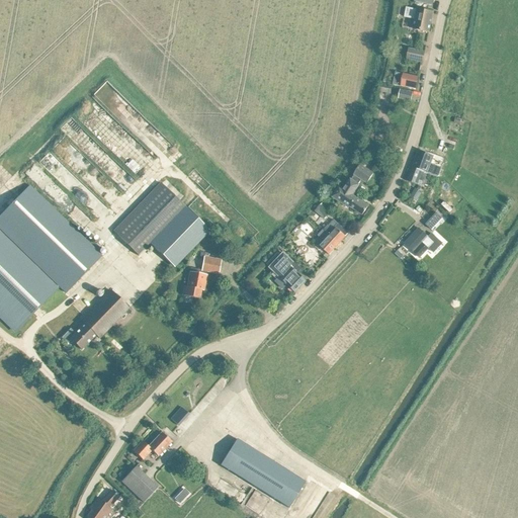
[(429,32),(433,13),(406,8),(404,18),(415,20),(413,29),(429,32)]
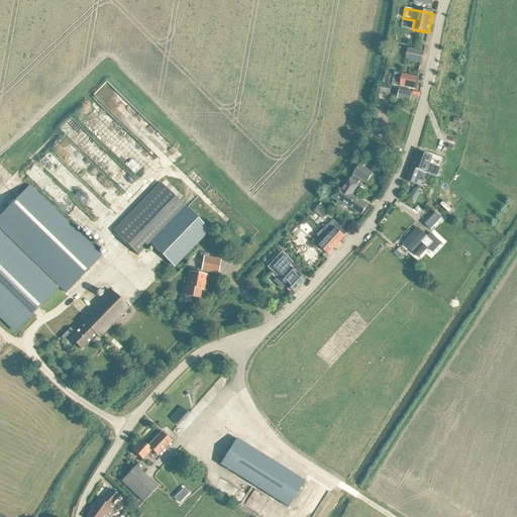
[(422,63),(424,53),(408,49),(406,60),(422,63)]
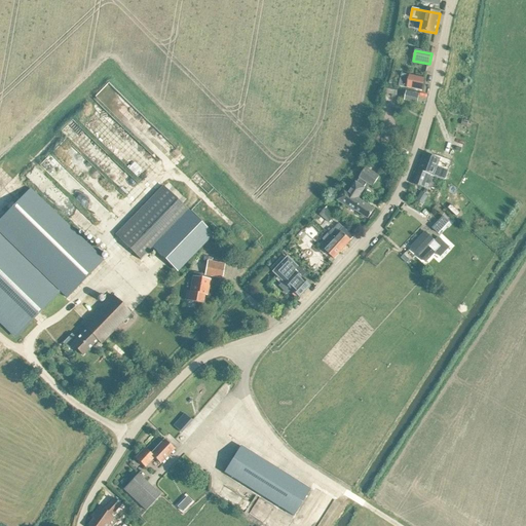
[(423,91),(425,79),(390,72),(388,84),(423,91)]
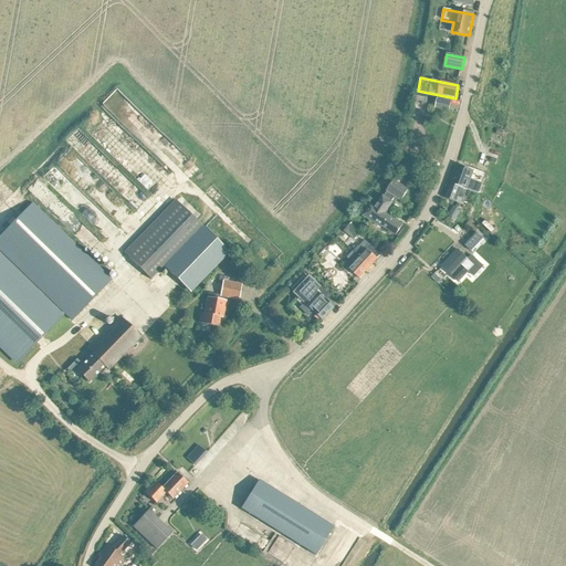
[(450,101),(437,98),(435,107),(449,109),(450,101)]
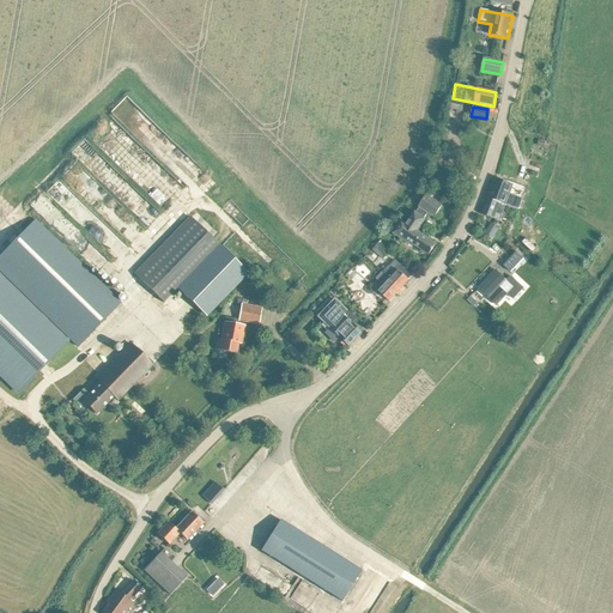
[(105,143),(123,127),(113,115),(96,132),(105,143)]
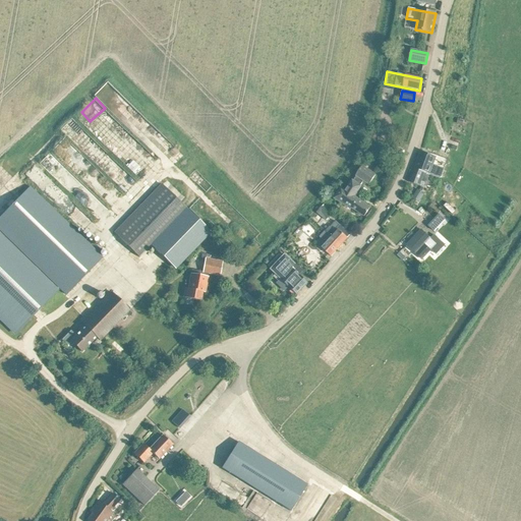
[(77,119),(68,127),(79,139),(88,131),(77,119)]
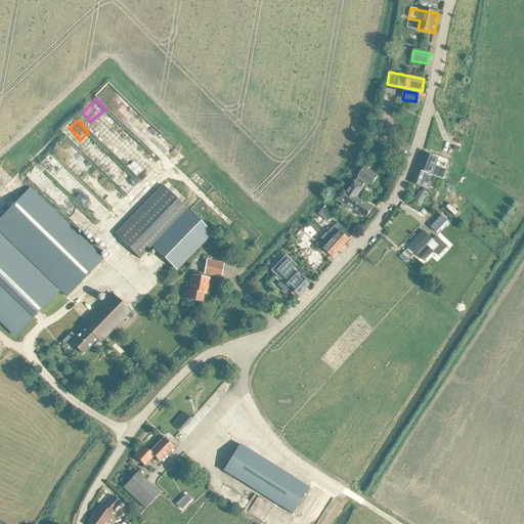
[(379,141),(381,134),(375,132),(373,139),(379,141)]
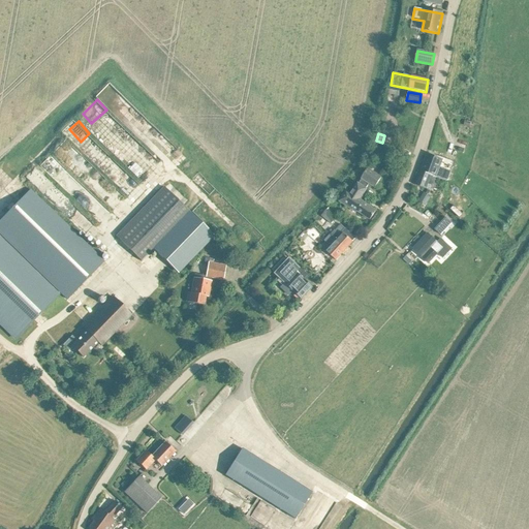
[(78,176),(90,166),(72,143),(61,151),(78,176)]
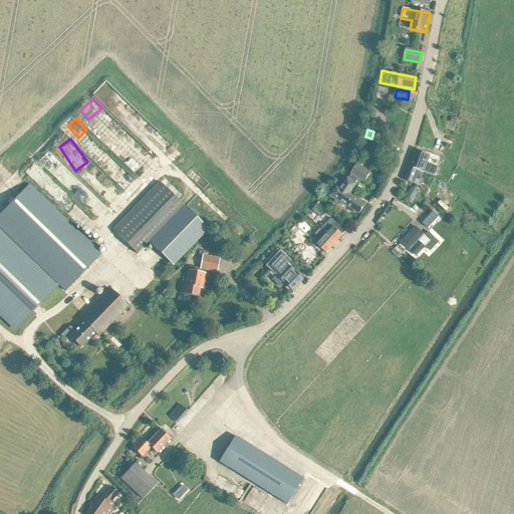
[(106,151),(96,142),(90,149),(100,158),(106,151)]
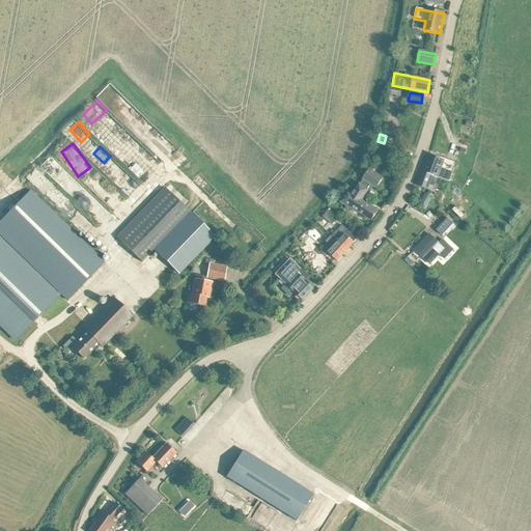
[(449,182),(452,173),(453,169),(444,166),(445,164),(441,162),(442,160),(429,156),(423,171),(439,177),(449,182)]
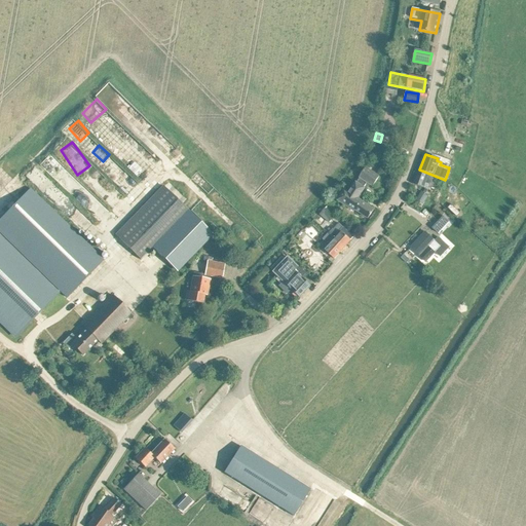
[(373,187),(380,177),(365,167),(348,192),(344,189),(336,201),(352,212),(354,210),(368,219),(374,210),(358,199),(365,188),(364,188),(368,183),(373,187)]
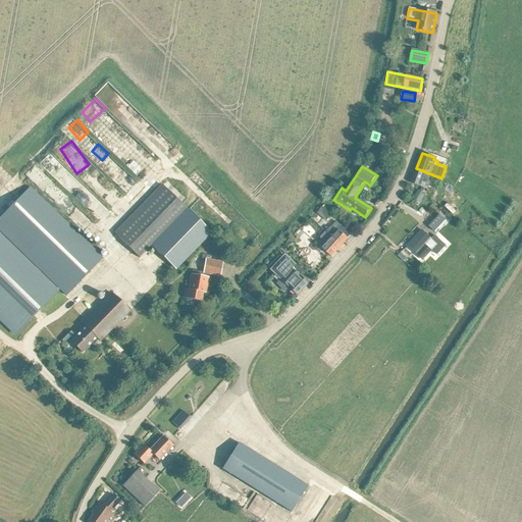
[(428,188),(430,184),(428,183),(431,174),(416,168),(410,183),(426,189),(426,188),(428,188)]
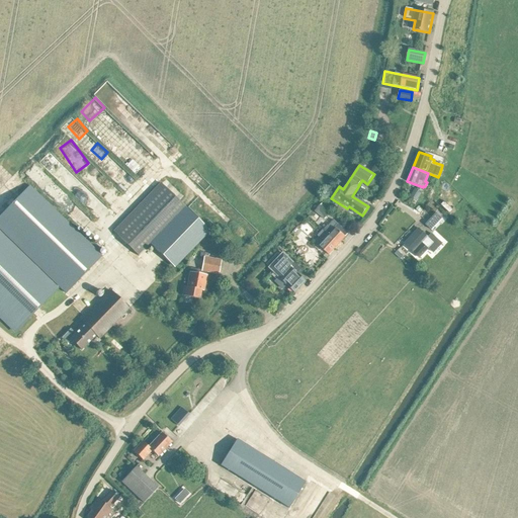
[(97,192),(100,189),(112,202),(121,193),(100,170),(87,181),(97,192)]
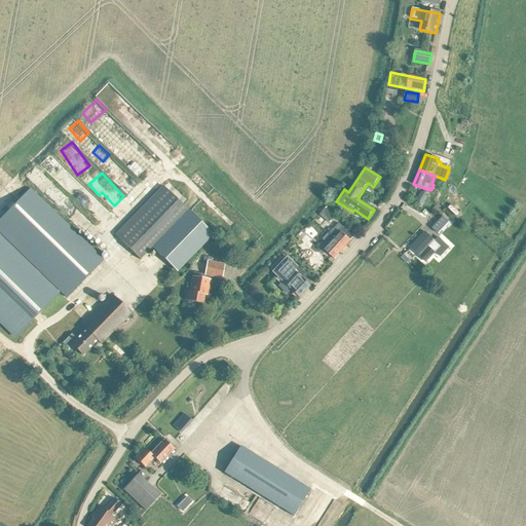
[(178,272),(214,235),(162,186),(114,235),(140,260),(151,248),(178,272)]
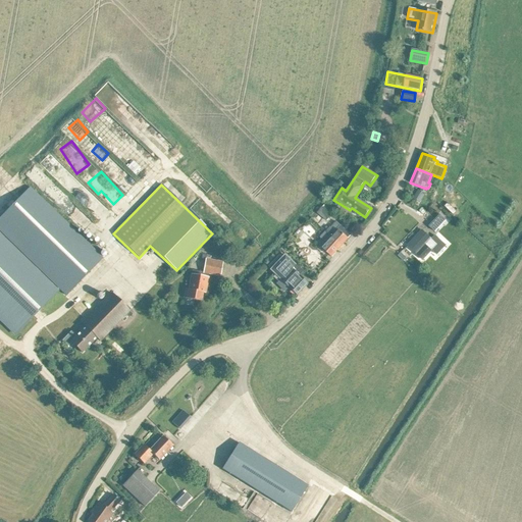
[(0,231),(65,296),(102,258),(31,188),(0,217),(0,231)]
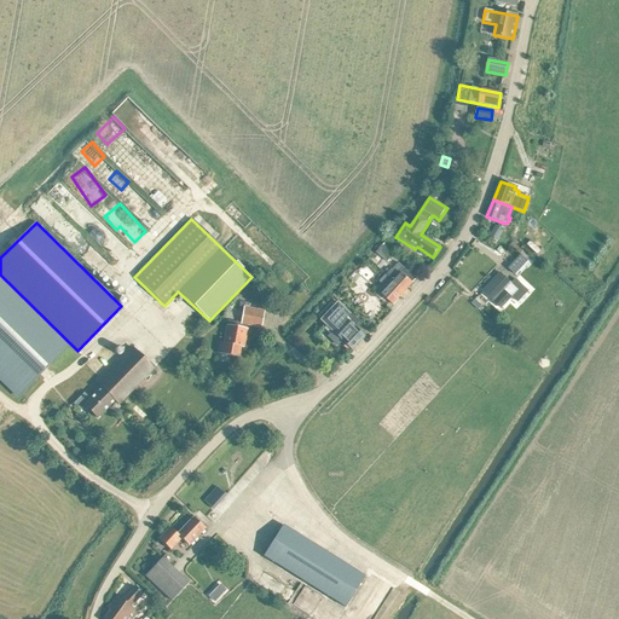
[(498,241),(504,230),(496,225),(490,236),(498,241)]
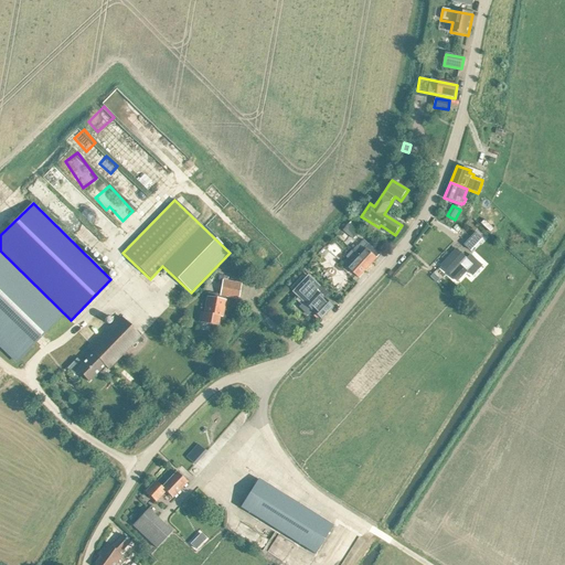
[(360,233),(349,224),(343,230),(354,240),(360,233)]
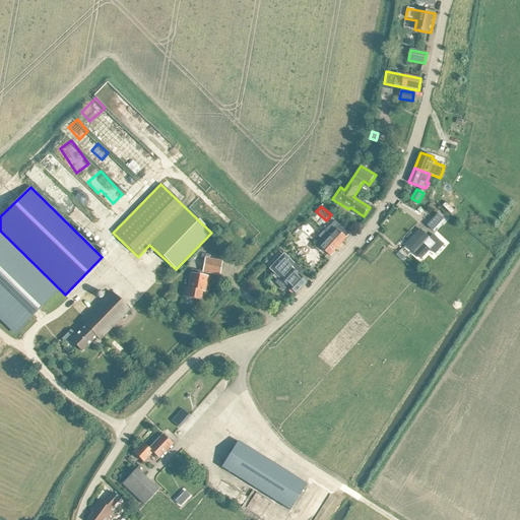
[(439,214),(428,226),(434,232),(445,220),(439,214)]
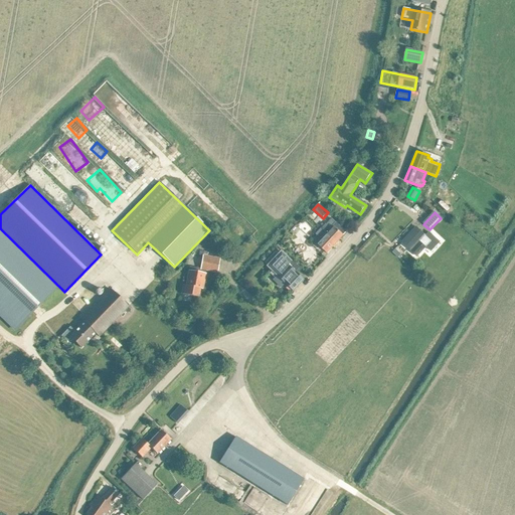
[(346,231),(333,219),(332,218),(326,224),(322,228),(337,242),(346,231)]
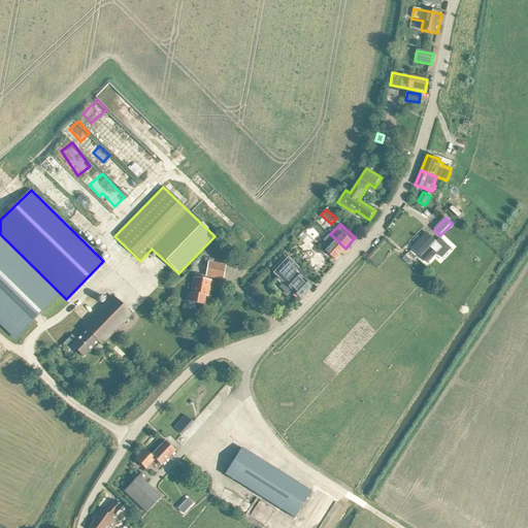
[(335,259),(345,249),(330,234),(329,233),(323,240),(327,243),(323,248),(335,259)]
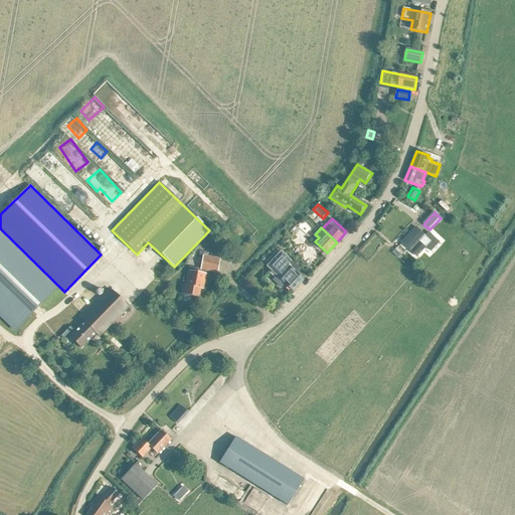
[(425,248),(432,241),(416,227),(402,242),(417,256),(425,248)]
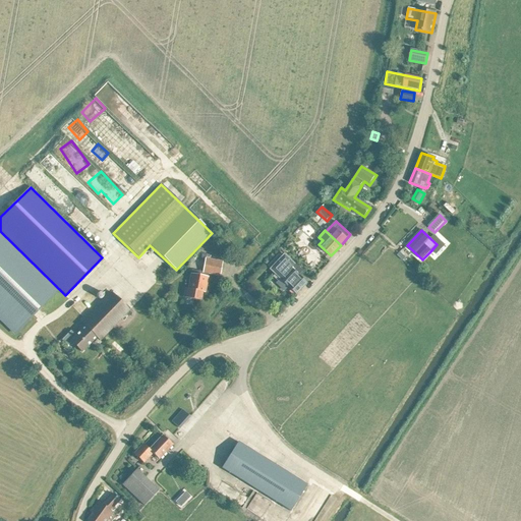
[(442,251),(453,245),(446,233),(435,240),(442,251)]
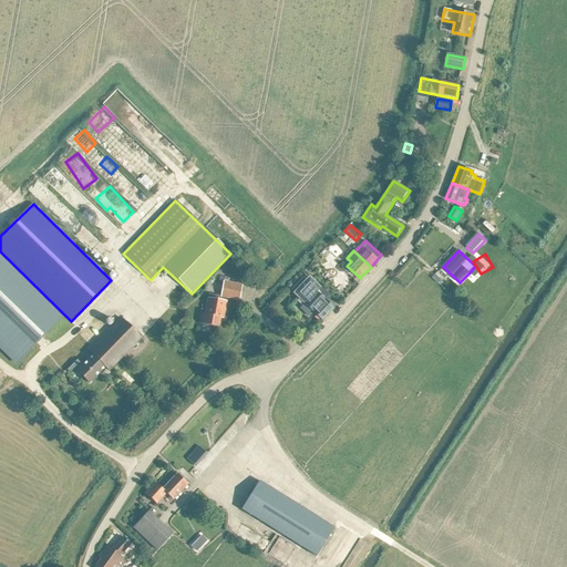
[(0,346),(17,363),(42,337),(62,317),(0,256),(0,346)]
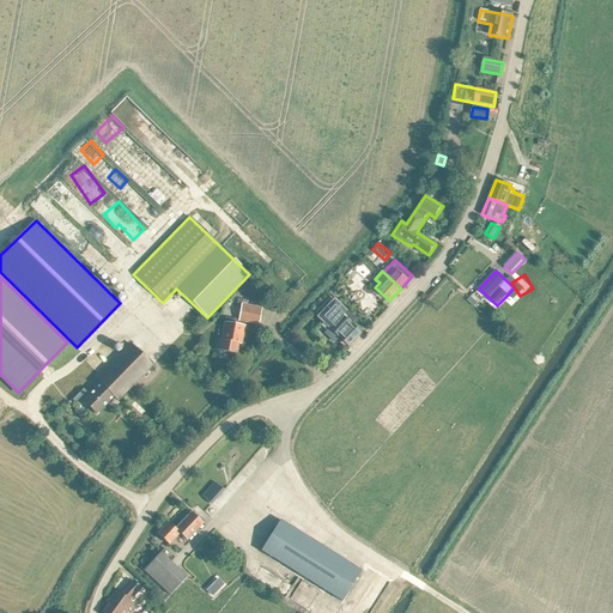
[(347,311),(332,297),(325,304),(322,302),(313,311),(321,321),(332,309),(340,317),(331,329),(349,346),(362,334),(351,323),(356,320),(347,311)]
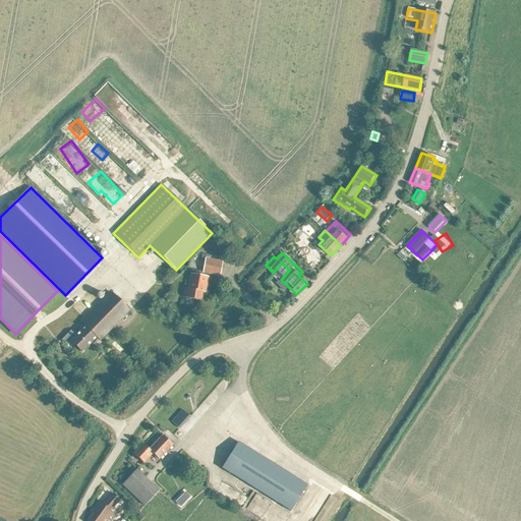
[(220,276),(222,263),(206,259),(203,272),(191,270),(188,289),(185,289),(184,298),(200,300),(203,292),(205,293),(209,274),(220,276)]
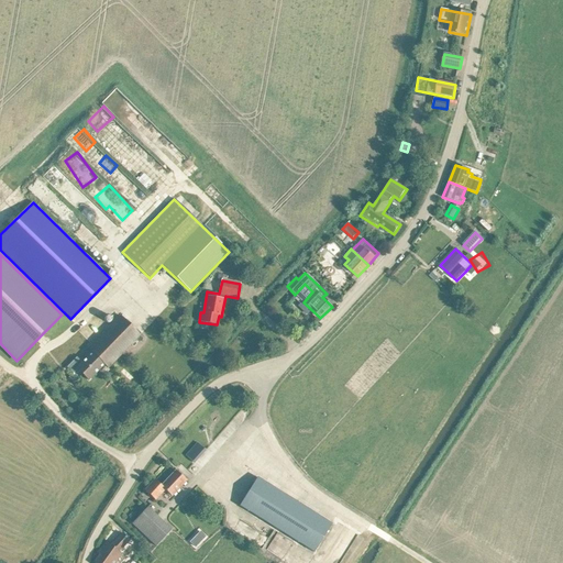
[(108,368),(140,335),(132,328),(121,317),(88,350),(91,353),(81,363),(76,357),(66,367),(73,373),(76,368),(80,373),(89,381),(105,364),(108,368)]
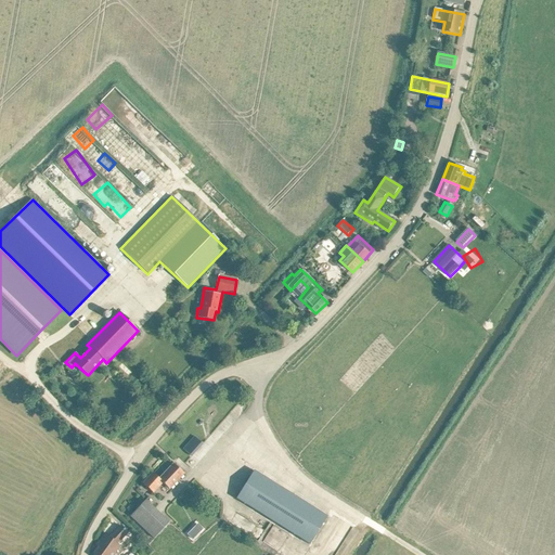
[(188,463),(193,468),(215,446),(209,440),(188,463)]
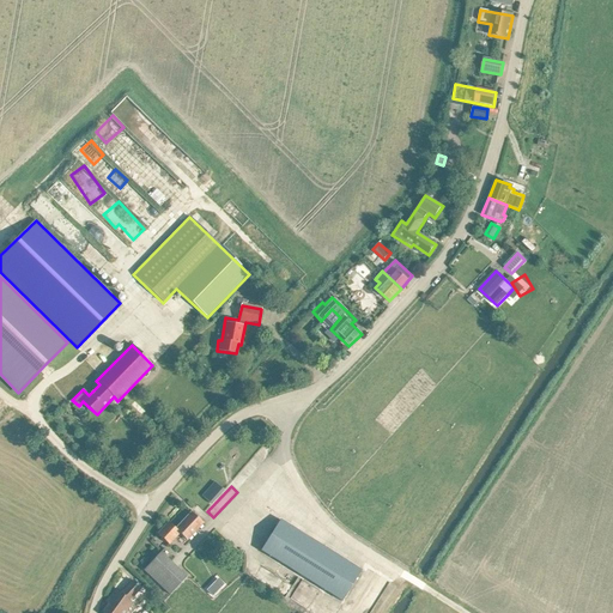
[(187,541),(204,523),(192,513),(176,529),(169,522),(157,534),(170,546),(181,535),(187,541)]
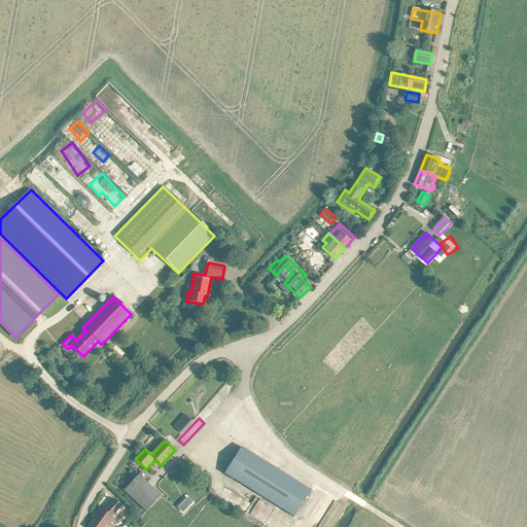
[(224,473),(294,517),(311,491),(241,447),(224,473)]
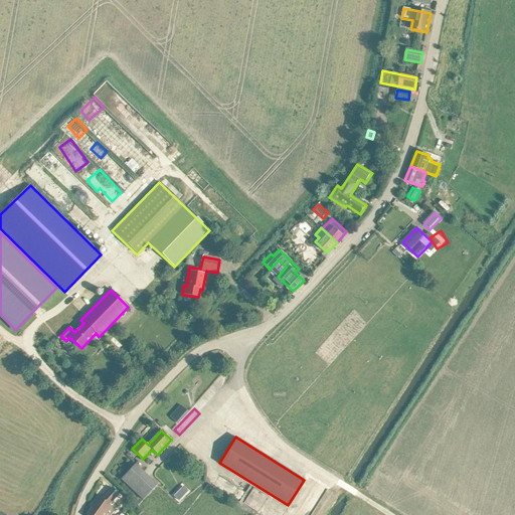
[(143,500),(157,485),(135,465),(121,479),(143,500)]
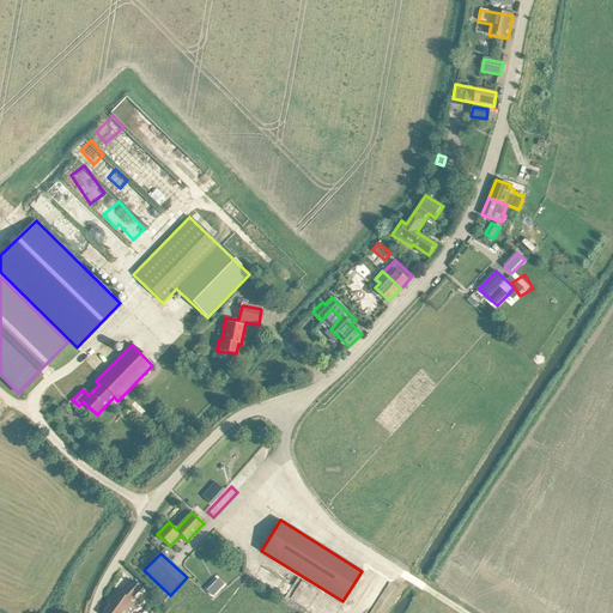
[(133,598),(141,589),(133,581),(121,594),(116,589),(105,602),(108,605),(102,612),(103,612),(126,612),(132,605),(129,601),(133,598)]
